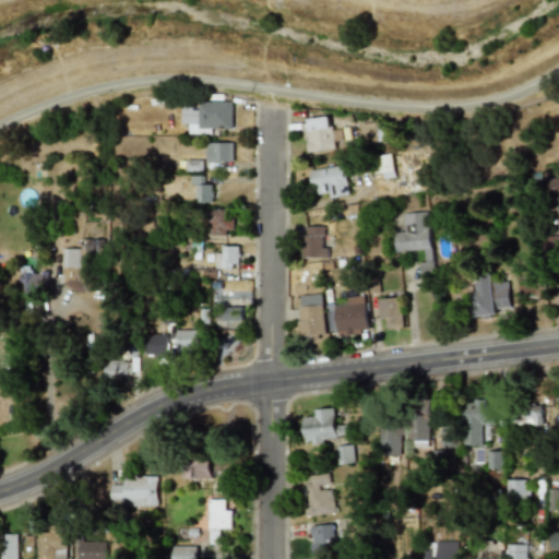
[(180,125),(188,125),(189,133),(199,133),(199,129),(232,129),(232,102),(198,102),(198,107),(180,107),(180,125)]
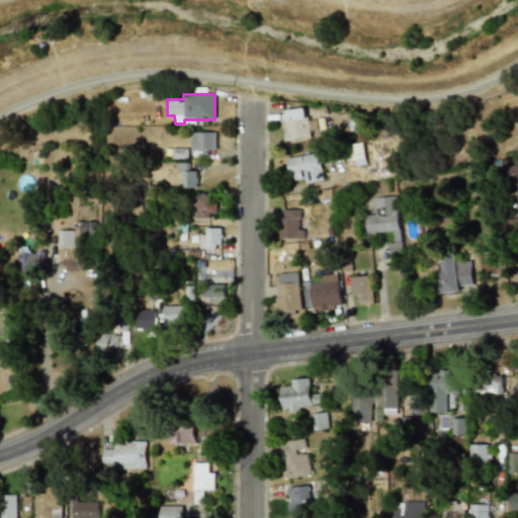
[(318,119),(307,121),(305,107),(282,110),(286,141),(320,137),(318,119)]
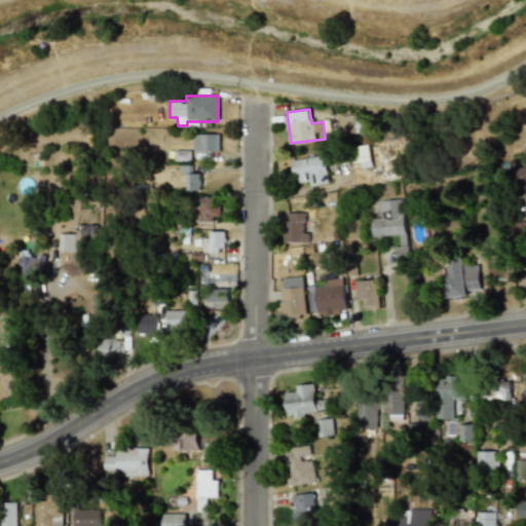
[(340,116),(342,137),(363,134),(361,114),(340,116)]
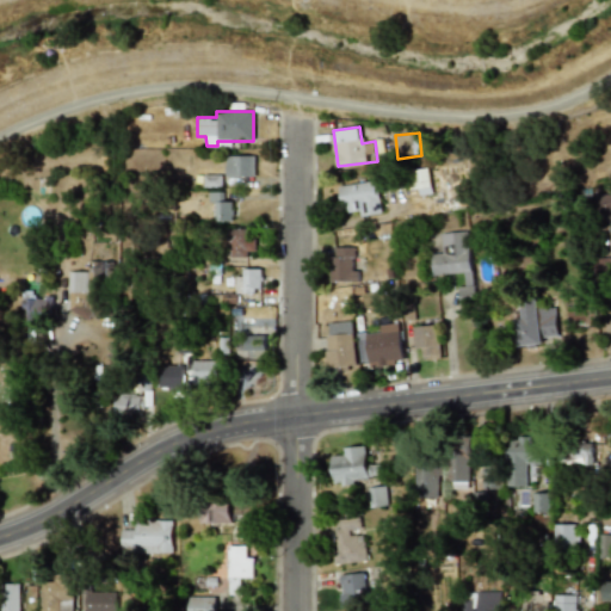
[(254,156),(226,155),(224,176),(253,177),(254,156)]
